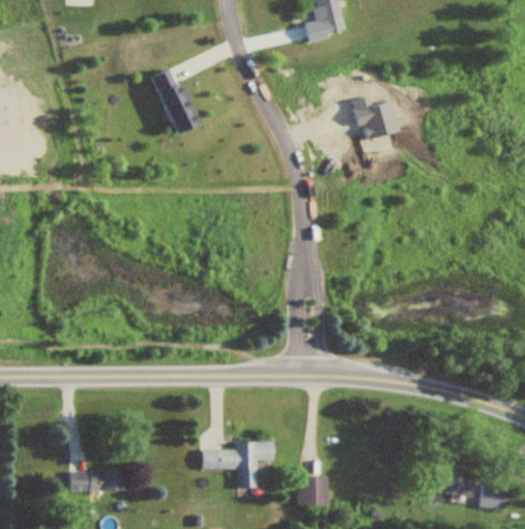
[(319,0),(321,7),(316,8),(318,21),(308,23),(311,39),(348,33),(342,0),(319,0)]
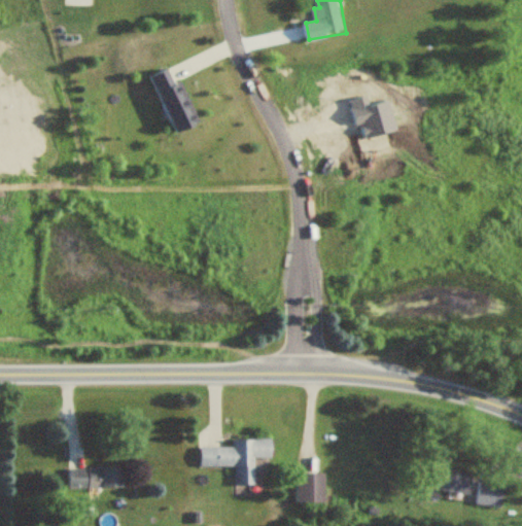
[(154,76),(179,132),(198,125),(173,68),(154,76)]
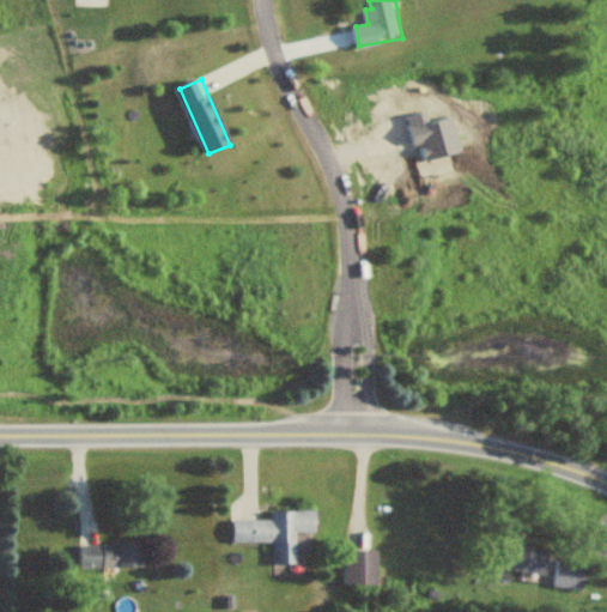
[(234,520),(234,543),(275,543),(275,564),(297,564),(297,532),(317,532),(317,510),(272,510),(272,520),(234,520)]
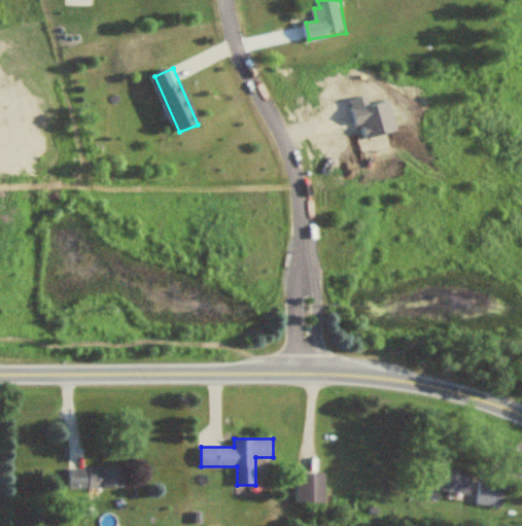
[(70,488),(123,488),(123,468),(70,468),(70,488)]
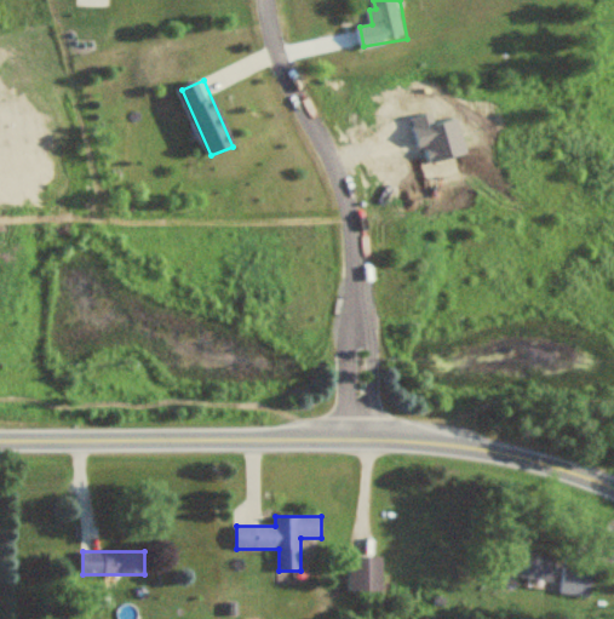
[(554,582),(556,556),(512,552),(510,577),(554,582)]
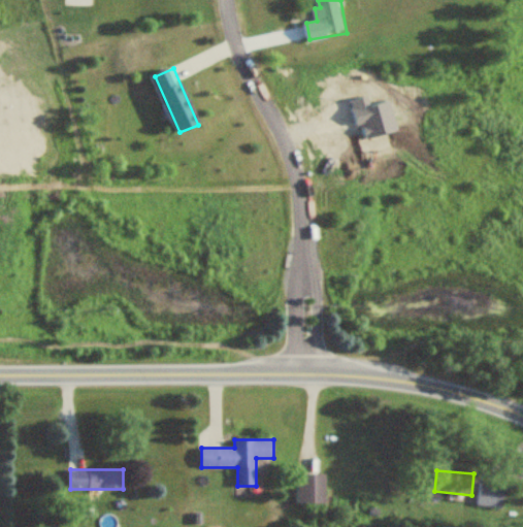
[(298,503),(325,503),(325,473),(298,473),(298,503)]
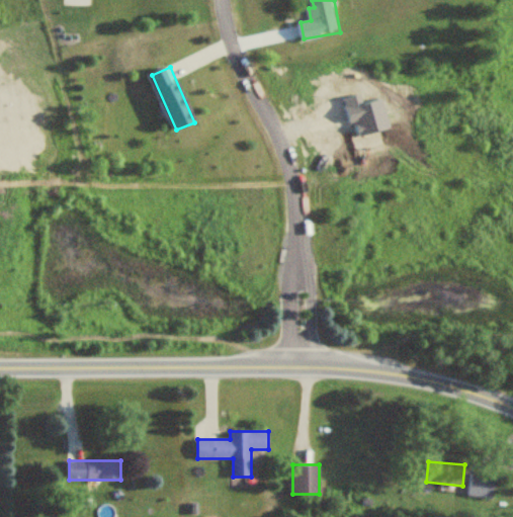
[(468,497),(493,499),(495,476),(471,474),(468,497)]
